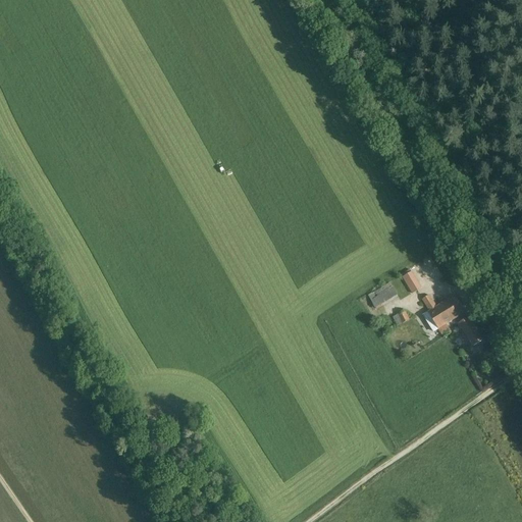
[(368,297),(377,309),(399,295),(390,282),(368,297)]
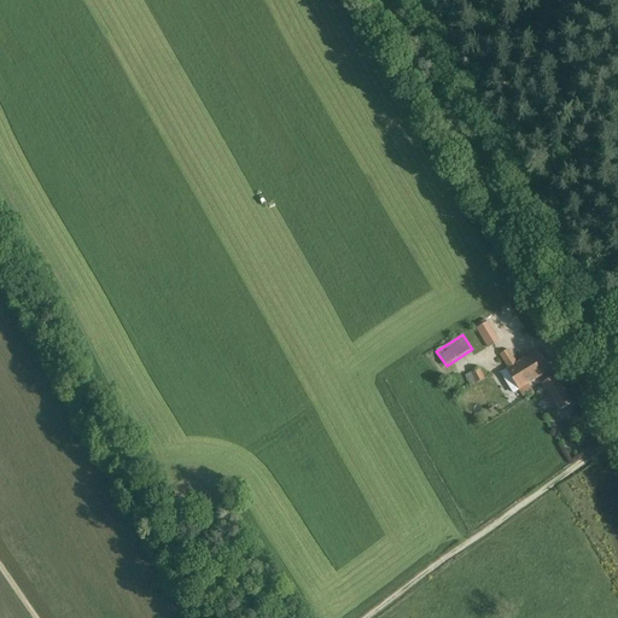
[(495,336),(484,342),(488,348),(499,342),(495,336)]
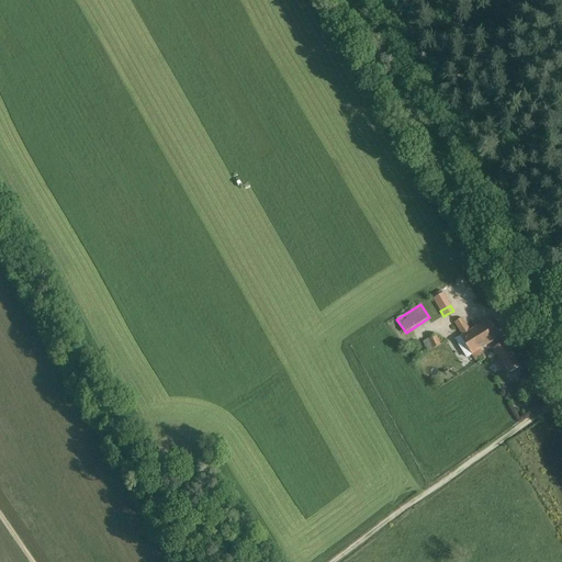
[(486,346),(475,328),(470,332),(462,318),(454,323),(462,335),(454,340),(467,360),(473,356),(472,355),(481,350),(480,349),(486,346)]
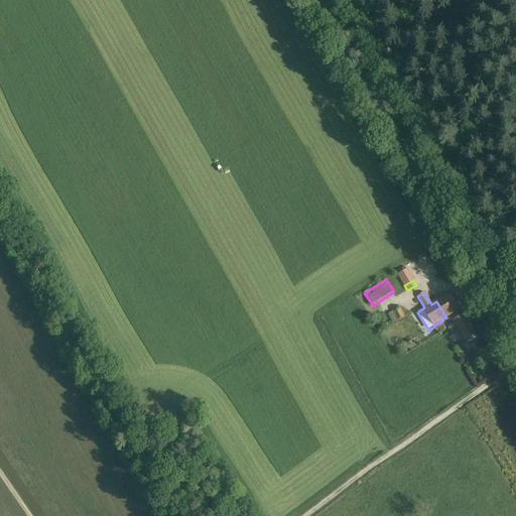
[(453,320),(468,343),(477,337),(463,314),(460,309),(449,293),(436,301),(446,317),(454,312),(457,317),(453,320)]
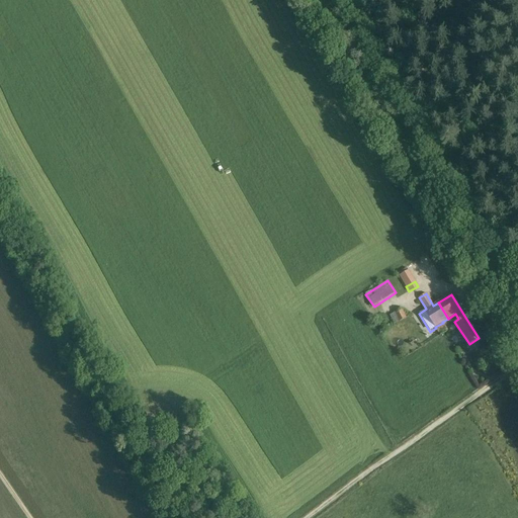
[(403,310),(390,315),(394,324),(407,318),(403,310)]
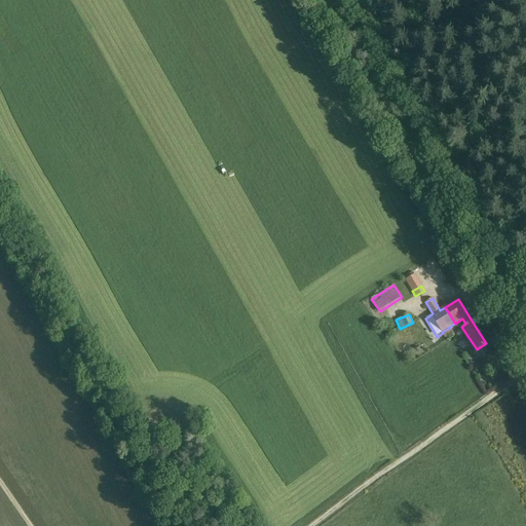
[(448,340),(455,336),(450,328),(442,332),(443,333),(448,340)]
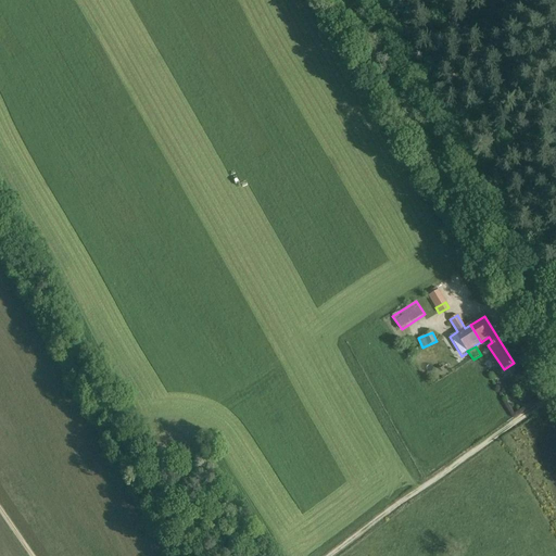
All buildings are outlined.
